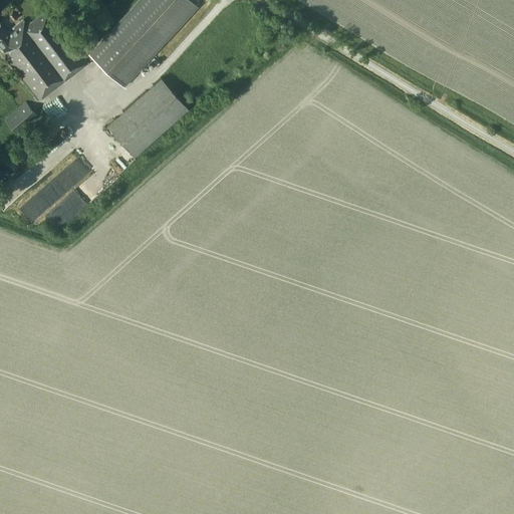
[(138,0),(86,56),(89,60),(92,57),(122,85),(197,5),(191,0),(138,0)]
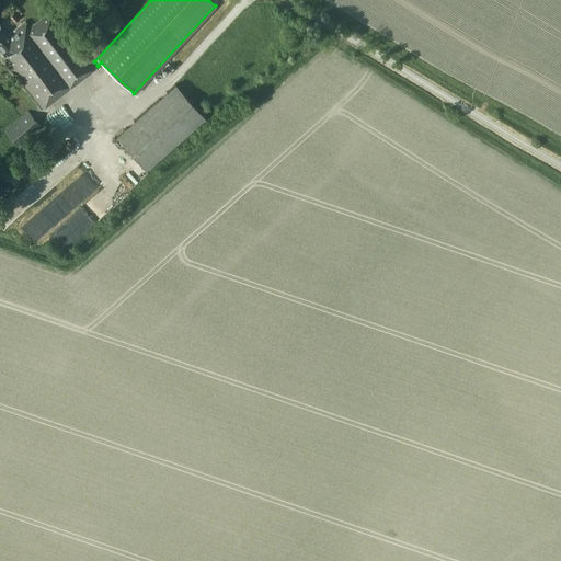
[(98,66),(94,61),(54,9),(30,27),(25,21),(8,35),(0,25),(0,49),(3,55),(1,57),(42,110),(98,66)]
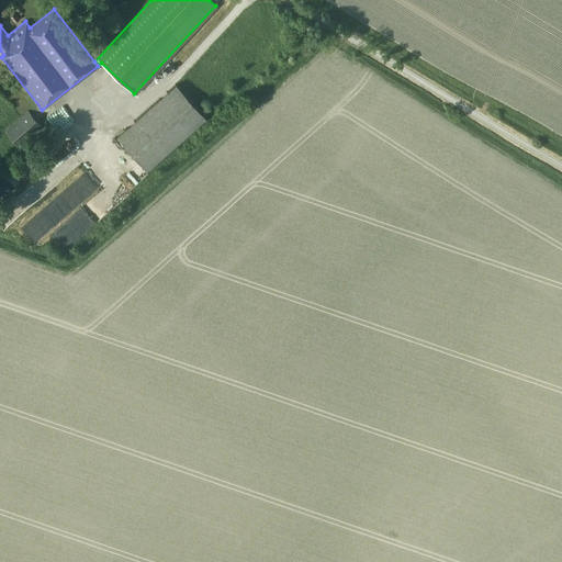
[(176,85),(117,136),(147,170),(205,119),(176,85)]
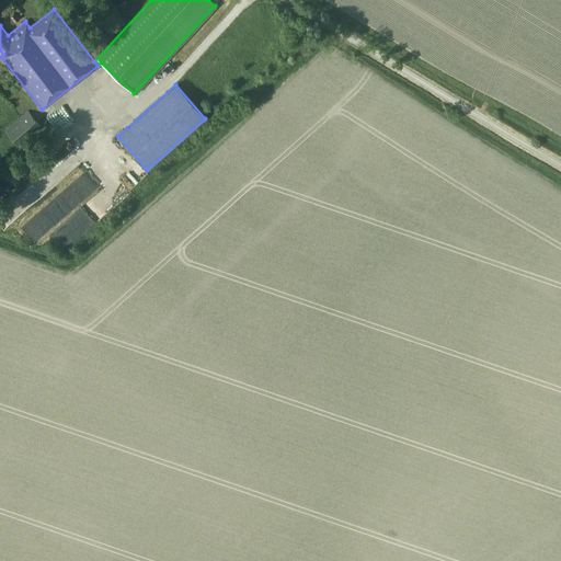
[(41,126),(27,112),(6,130),(19,146),(41,126)]
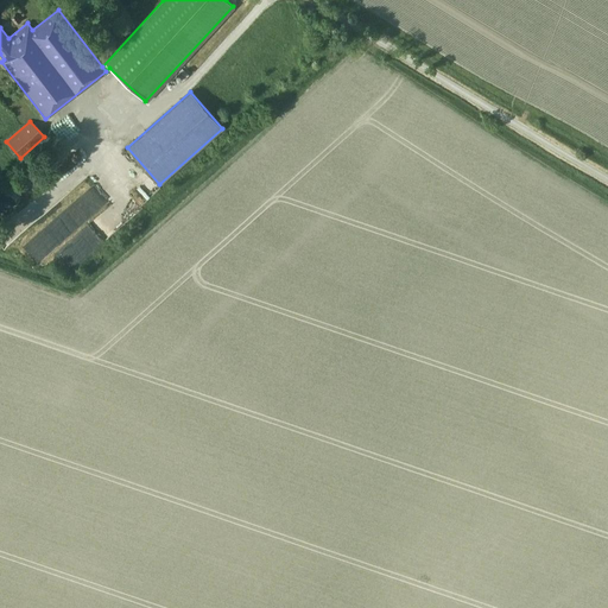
[(76,198),(97,185),(92,177),(71,191),(76,198)]
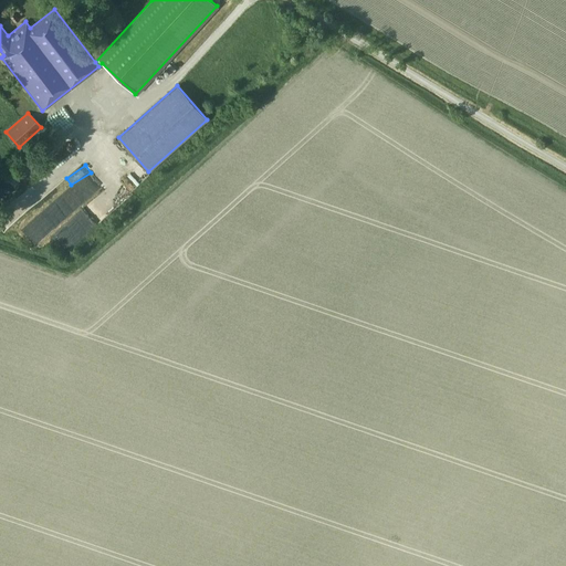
[(79,216),(54,234),(66,251),(91,232),(79,216)]
